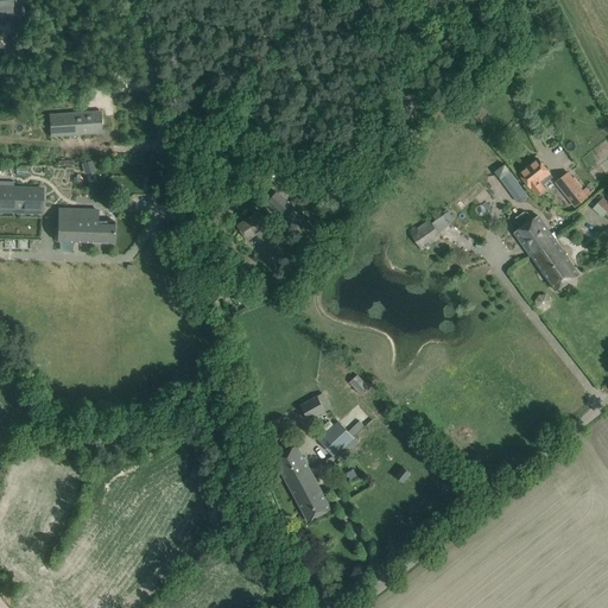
[(12,0),(0,0),(0,19),(5,19),(14,18),(13,4),(12,0)]
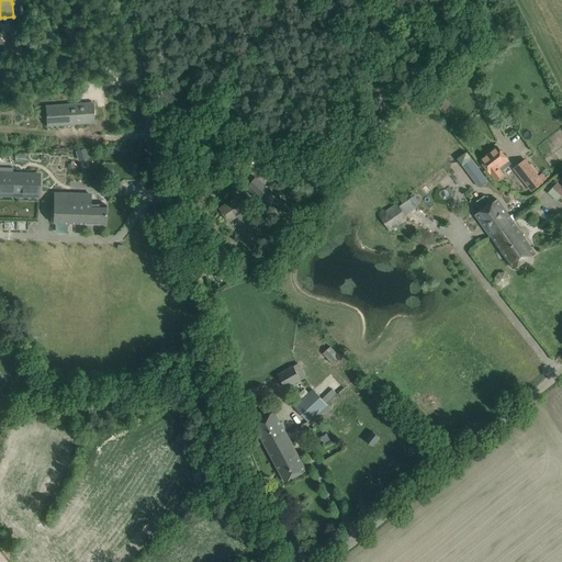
[(22,42),(21,32),(12,33),(14,43),(22,42)]
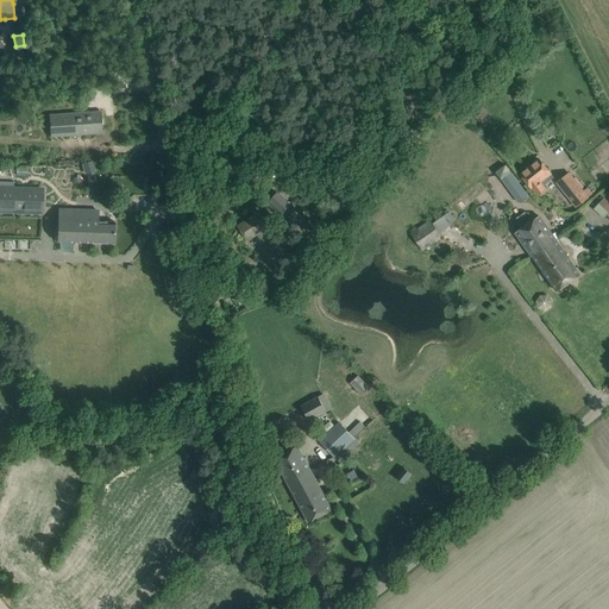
[(100,112),(50,115),(51,137),(102,133),(100,112)]
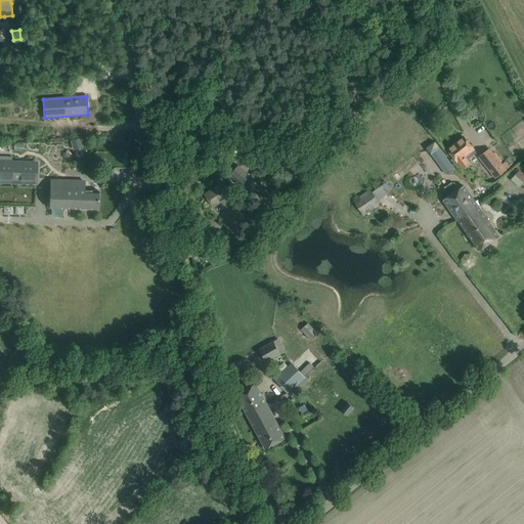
[(71,140),(73,149),(84,146),(81,137),(71,140)]
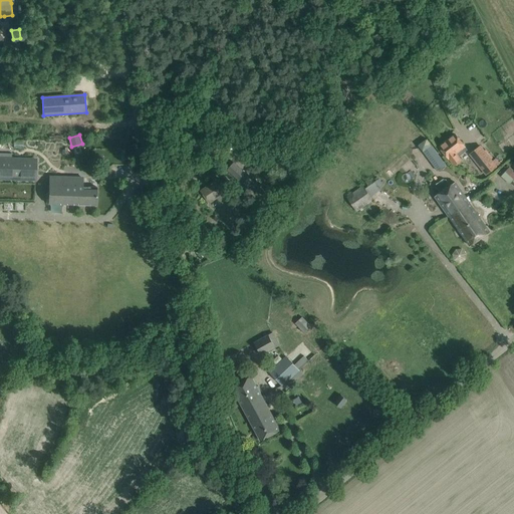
[(464,148),(465,147),(455,135),(439,147),(449,160),(449,159),(454,166),(461,160),(458,157),(467,151),(464,148)]
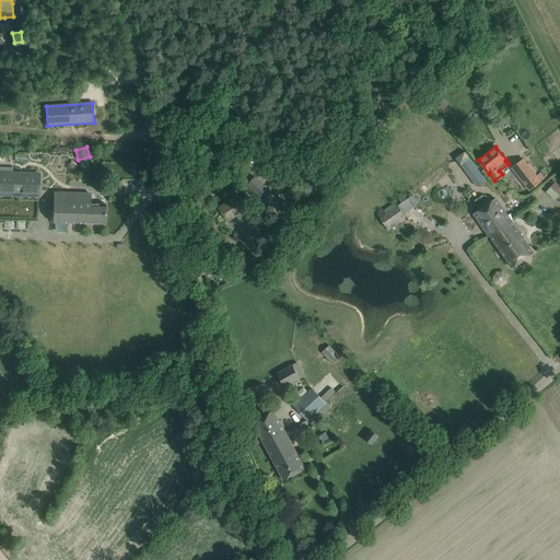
[(465,152),(455,159),(461,165),(476,186),(487,178),(485,175),(483,176),(470,158),(469,159),(465,152)]
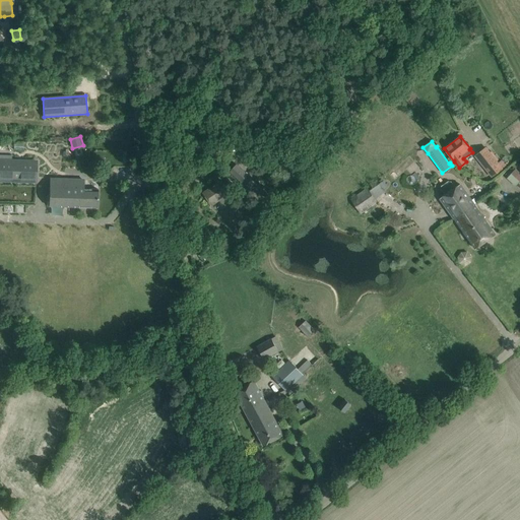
[(77,157),(84,155),(81,146),(74,148),(77,157)]
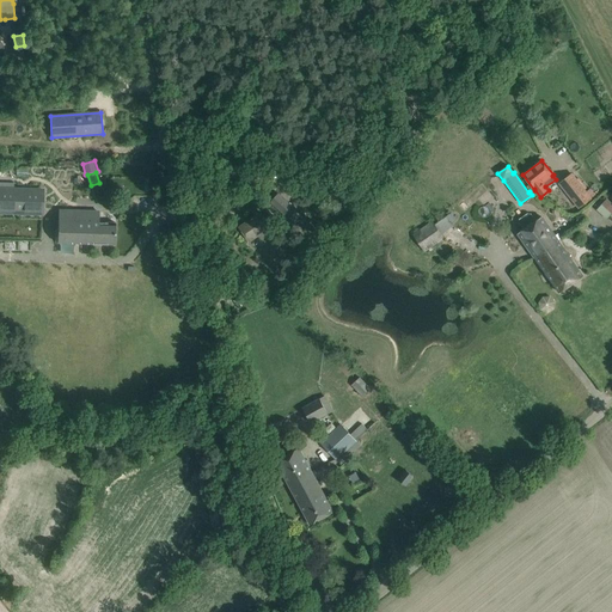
[(560,184),(579,208),(592,199),(591,199),(595,195),(591,189),(586,193),(571,175),(560,184)]
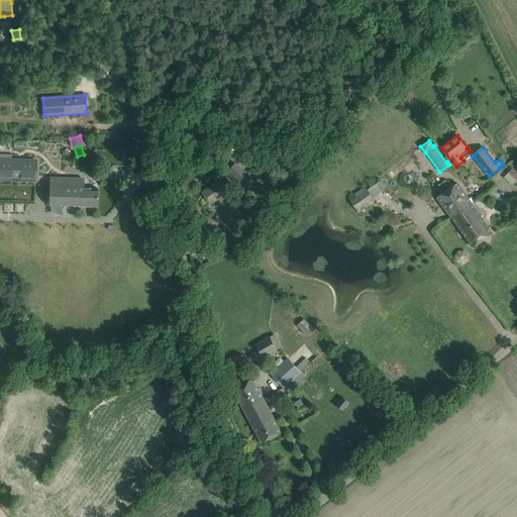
[(37,160),(0,158),(0,181),(36,183),(37,160)]
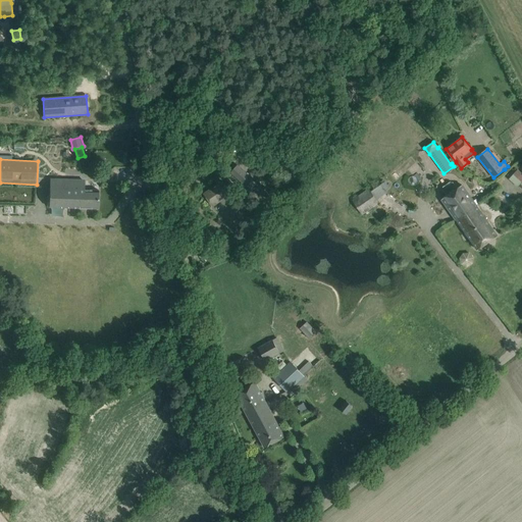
[(231,172),(247,186),(253,179),(237,166),(231,172)]
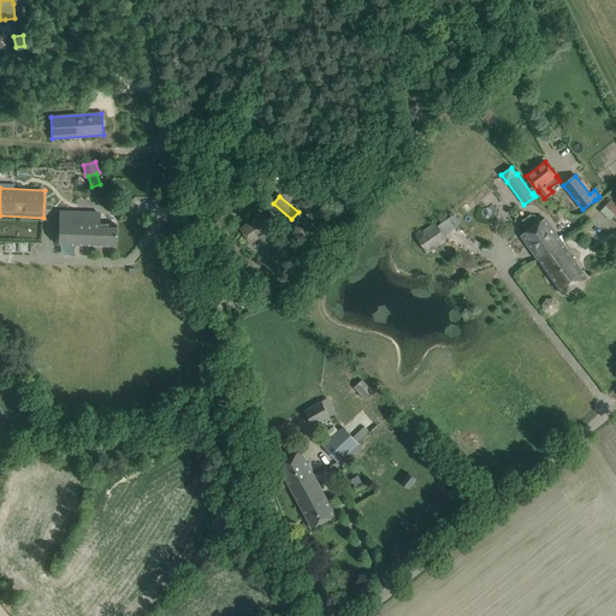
[(606,196),(597,206),(600,209),(610,200),(606,196)]
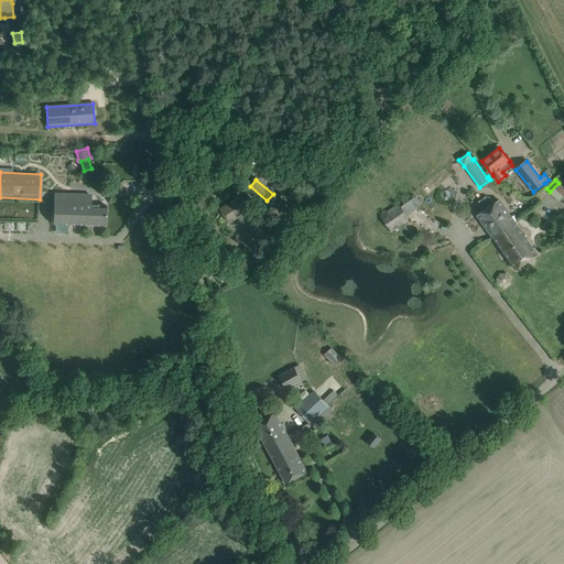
[(563,203),(563,187),(560,183),(550,194),(560,203),(561,201),(563,203)]
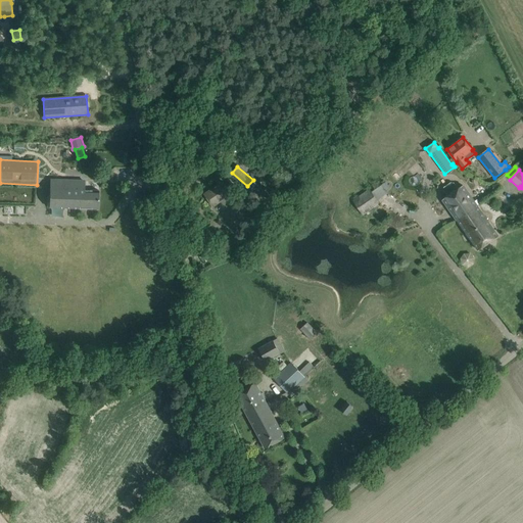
[(50,180),(49,207),(98,209),(98,190),(84,190),(85,182),(50,180)]
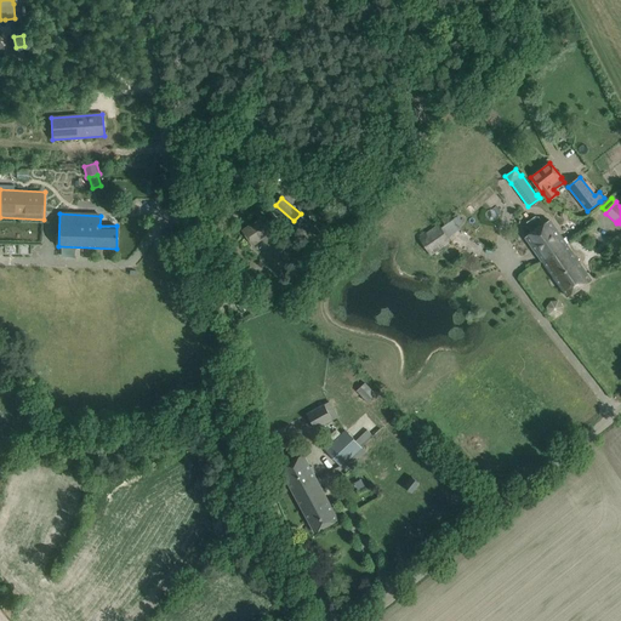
[(243,231),(254,246),(275,231),(265,215),(243,231)]
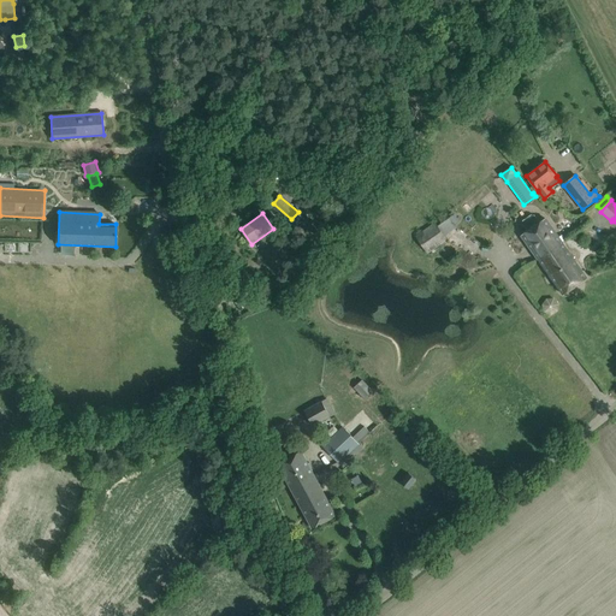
[(521,235),(538,260),(562,243),(545,218),(540,221),(535,215),(531,214),(522,220),(522,224),(527,231),(521,235)]
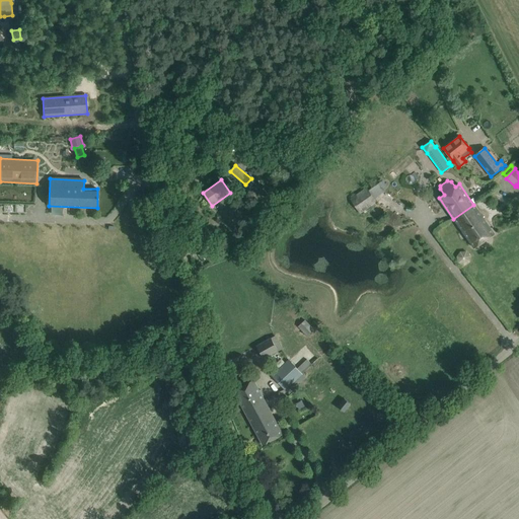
[(350,199),(360,213),(377,203),(367,188),(350,199)]
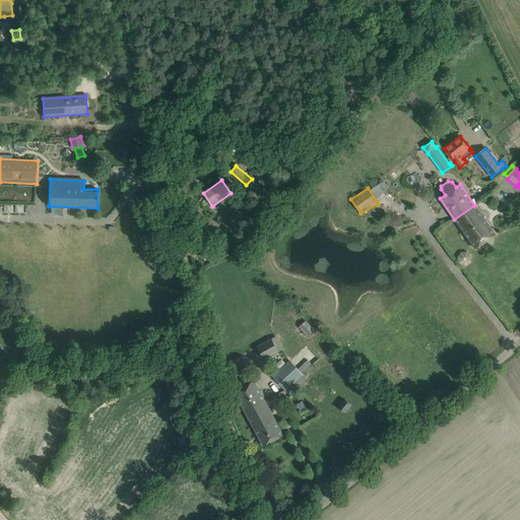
[(474,205),(454,219),(475,249),(496,235),(474,205)]
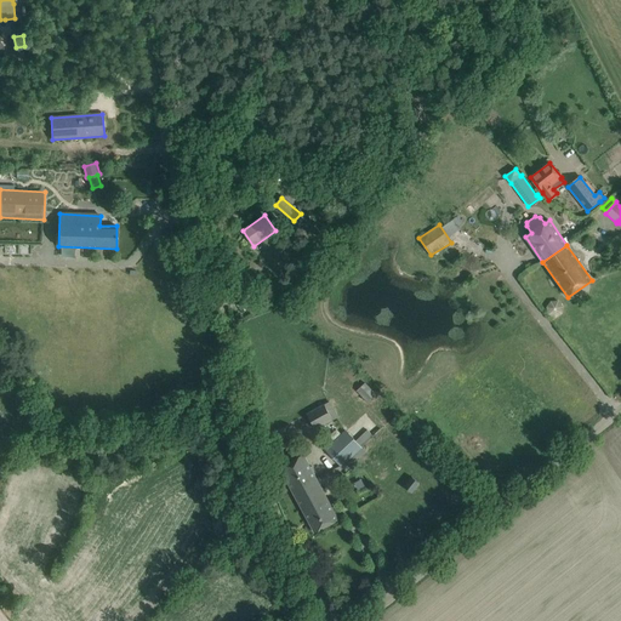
[(562,300),(548,303),(551,318),(565,314),(562,300)]
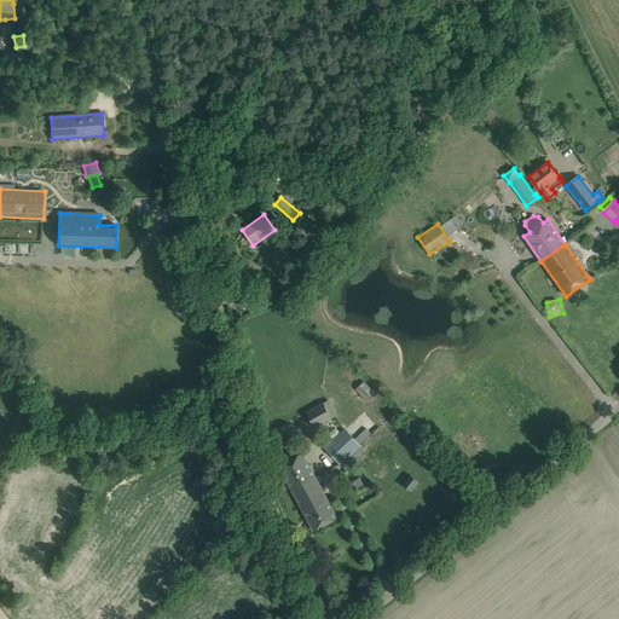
[(306,414),(314,428),(336,416),(328,400),(306,414)]
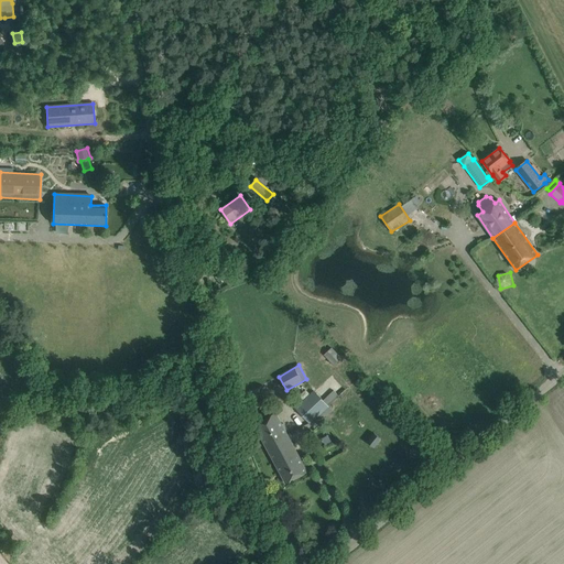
[(315,391),(296,409),(310,423),(311,423),(314,427),(331,413),(326,408),(339,396),(334,391),(323,401),(315,391)]
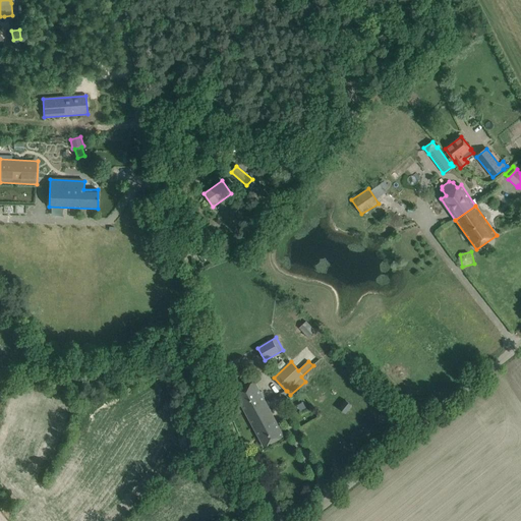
[(235,392),(245,412),(266,401),(254,382),(235,392)]
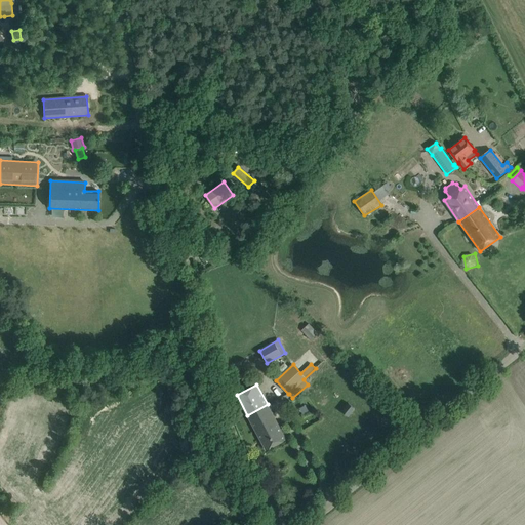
[(268,404),(247,415),(267,450),(286,440),(268,404)]
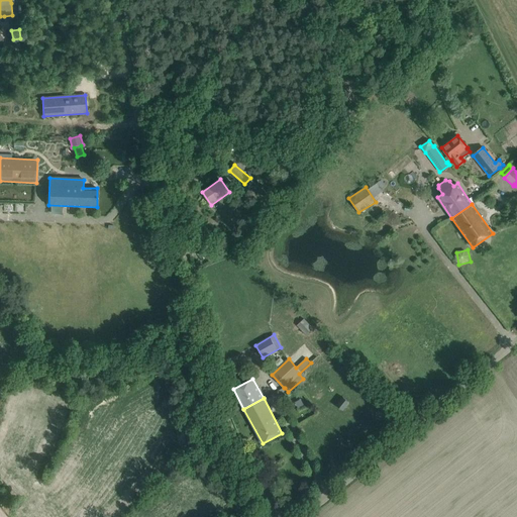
[(342,410),(348,403),(343,398),(336,406),(342,410)]
